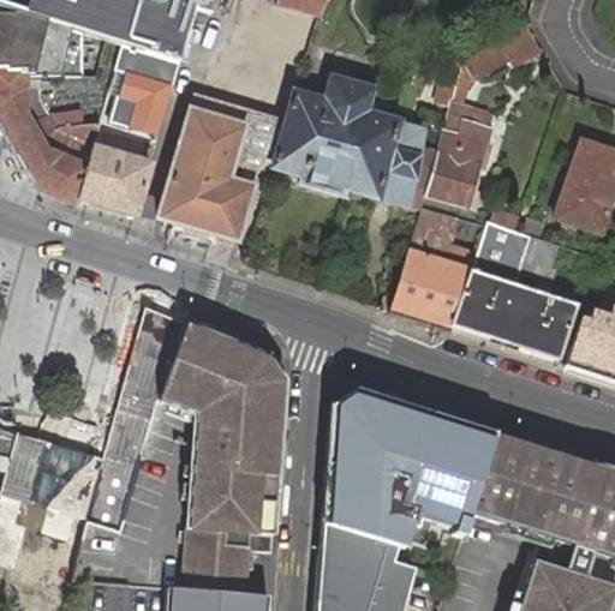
[(0,0),(70,23),(125,40),(178,57),(193,9),(213,15),(216,0),(0,0)]
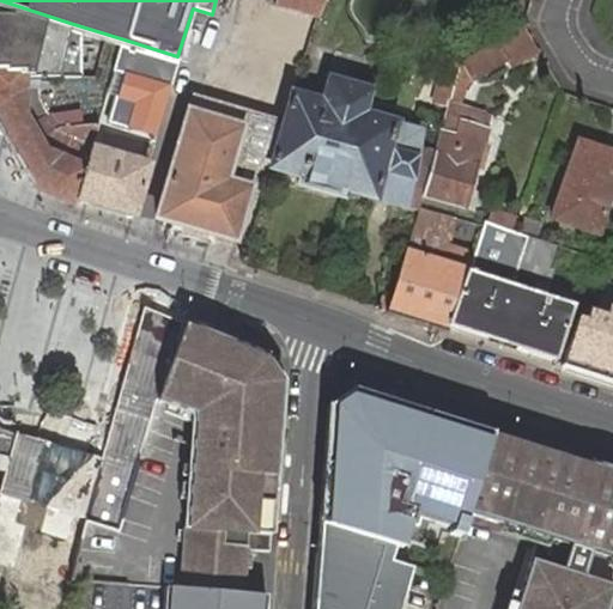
[(0,64),(7,61),(8,65),(28,64),(28,68),(49,69),(61,69),(62,53),(71,54),(70,23),(0,0),(0,64)]
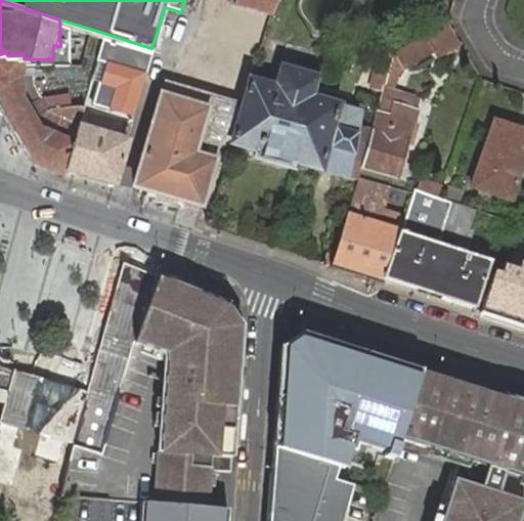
[(249,0),(273,8),(276,0),(249,0)]
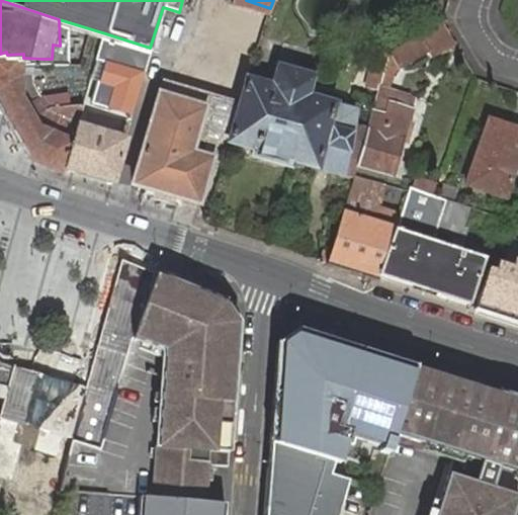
[(446,16),(424,31),(434,47),(437,51),(457,36),(446,16)]
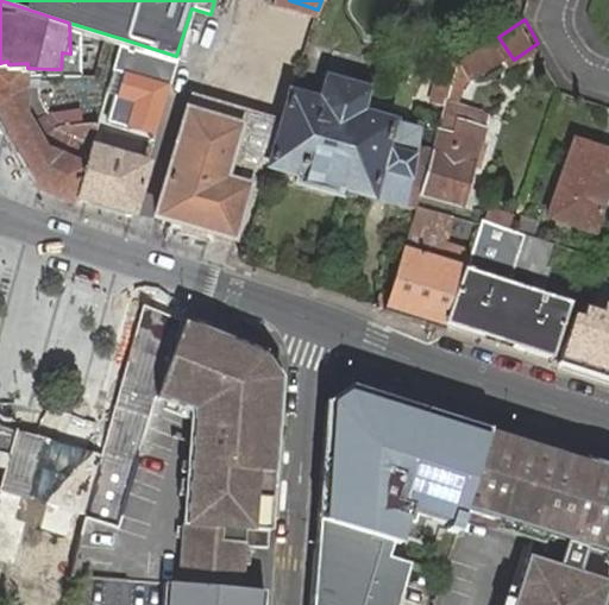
[(458,70),(441,125),(434,149),(419,142),(412,177),(425,181),(422,189),(466,201),(484,143),(452,133),(466,87),(510,55),(498,37),(459,65),(458,70)]
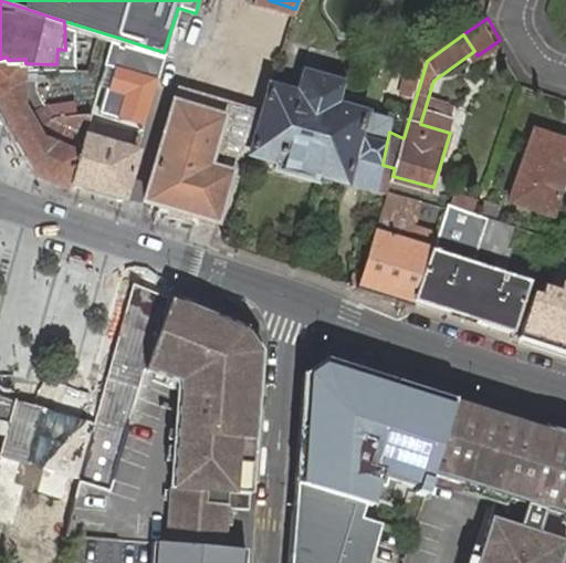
[(157,74),(160,75),(164,52),(115,37),(108,61),(121,63),(114,84),(111,82),(102,108),(122,114),(122,112),(144,118),(157,74)]
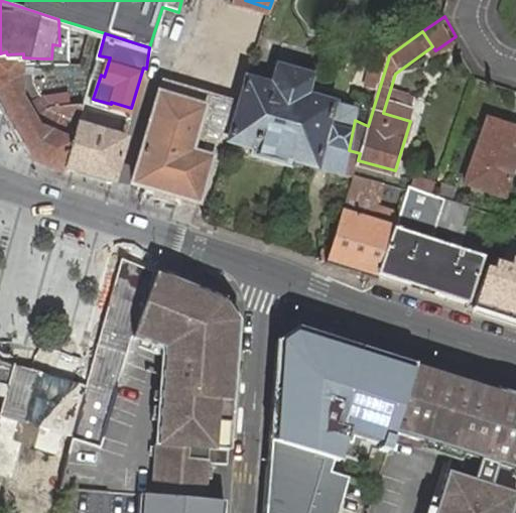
[(0,100),(28,151),(67,167),(68,161),(81,119),(86,99),(50,101),(42,78),(41,58),(23,57),(23,53),(7,54),(6,51),(0,53),(0,100)]
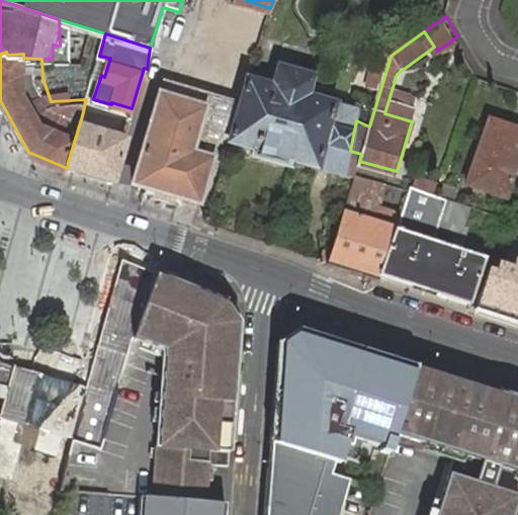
[(315,92),(323,66),(282,53),(274,77),(250,69),(228,136),(258,146),(257,152),(291,163),(293,157),(315,92)]
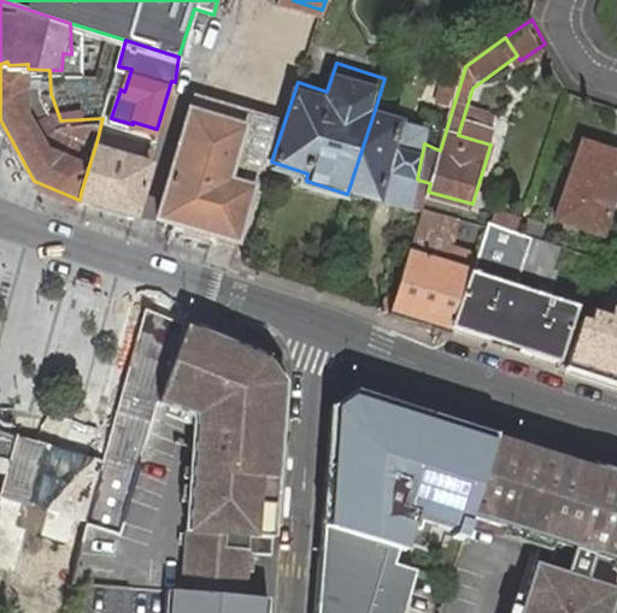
[(254,184),(229,177),(244,124),(186,108),(156,218),(239,240),(254,184)]
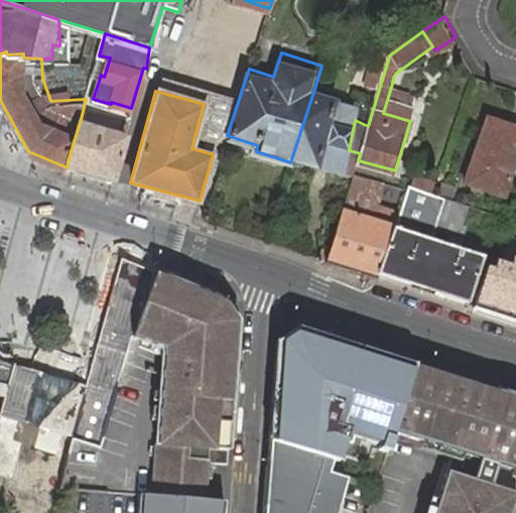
[(358,106),(313,92),(292,156),(354,174),(358,160),(360,153),(349,150),(355,120),(358,106)]
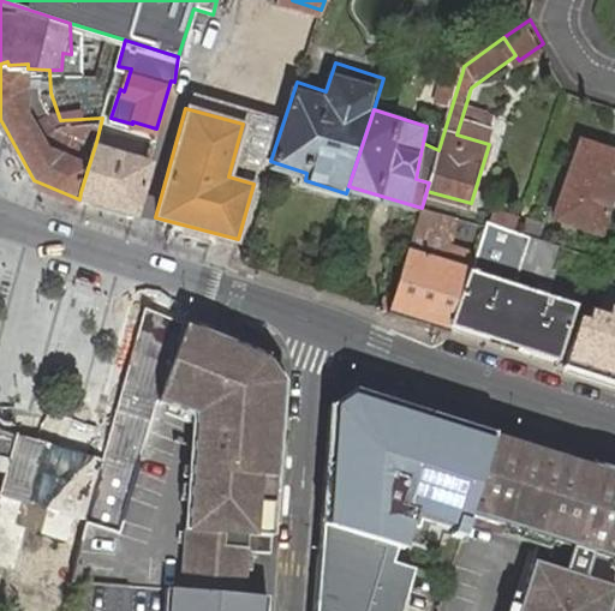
[(614,147),(584,137),(559,216),(604,229),(614,195),(614,147)]
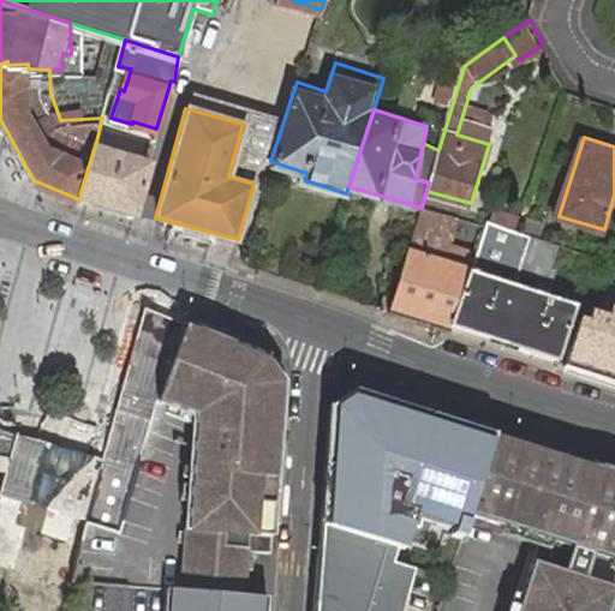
[(81,192),(137,209),(151,159),(96,142),(81,192)]
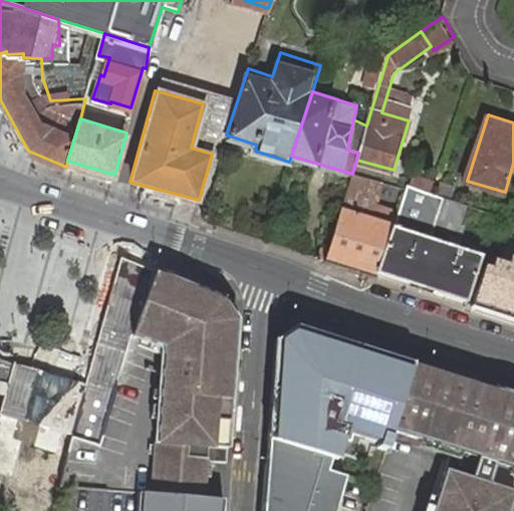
[(408,181),(407,185),(395,222),(379,272),(468,301),(487,240),(476,237),(472,247),(433,235),(446,193),(438,190),(408,181)]
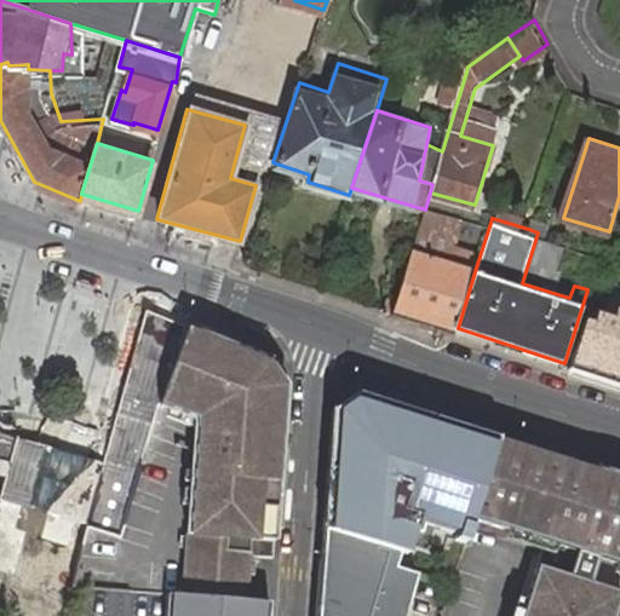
[(413,248),(395,309),(458,328),(476,268),(459,262),(463,252),(453,249),(449,259),(413,248)]
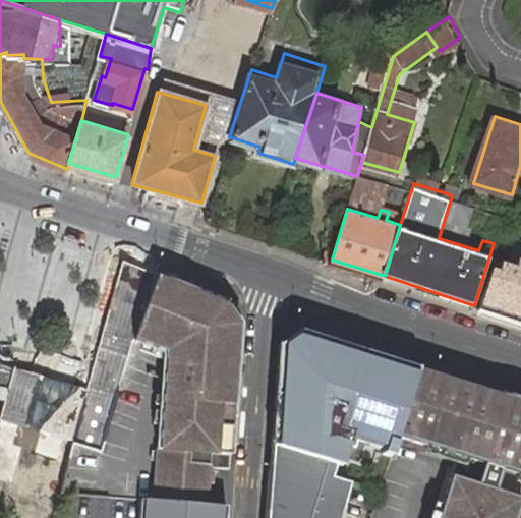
[(75,442),(104,450),(129,356),(134,336),(139,322),(161,259),(128,248),(97,363),(91,384),(76,436),(75,442)]
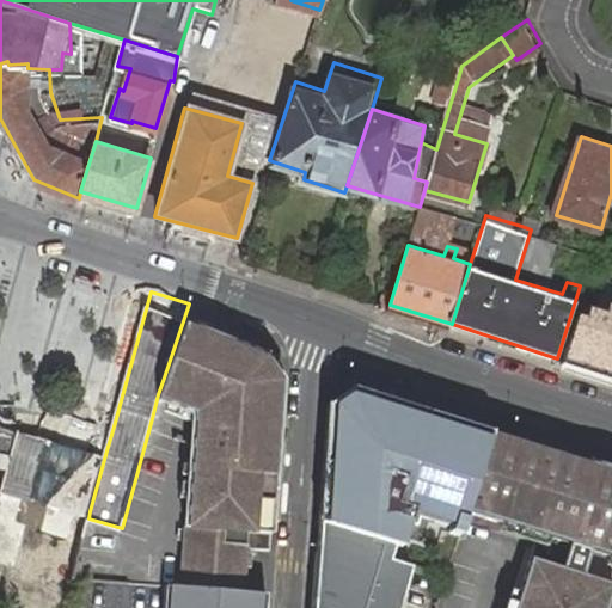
[(611,324),(577,314),(563,360),(611,375),(611,324)]
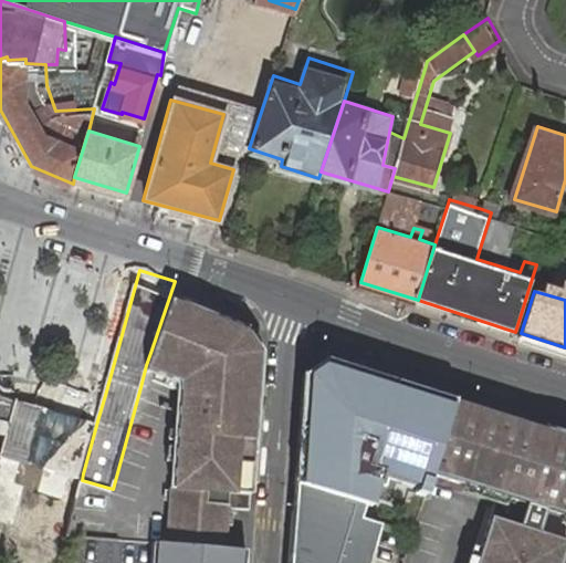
[(245,327),(170,298),(152,350),(260,382),(262,354),(245,327)]
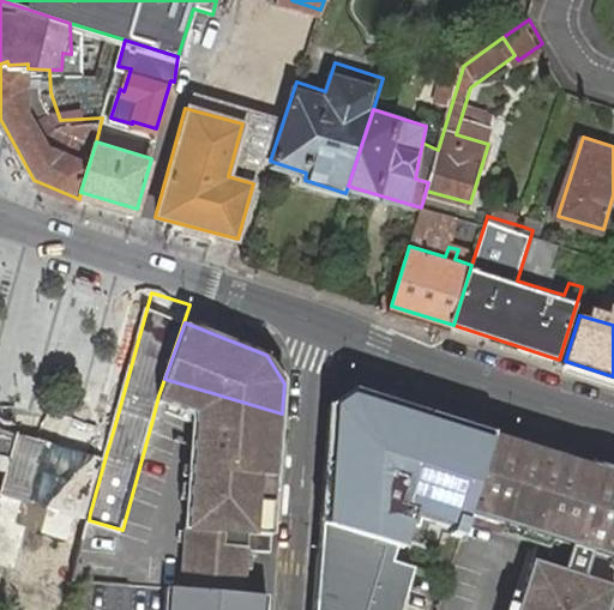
[(282,414),(164,379),(158,396),(158,399),(194,414),(181,586),(246,591),(250,535),(274,536),(275,518),(282,414)]
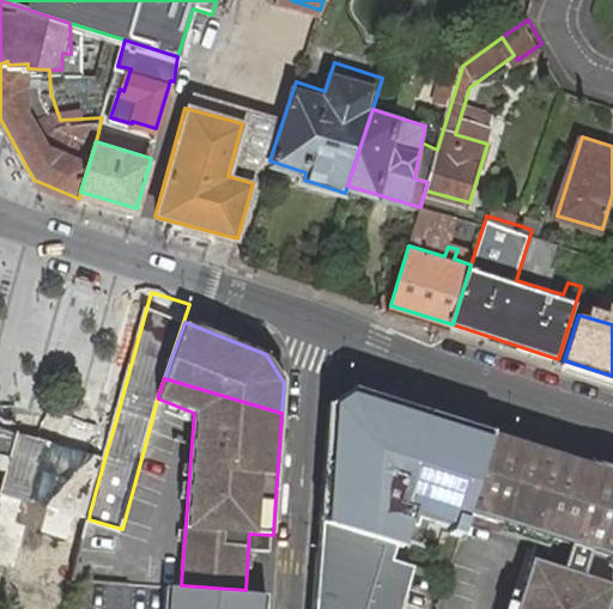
[(469,512),(495,430),(437,412),(352,387),(331,402),(321,518),(396,541),(405,544),(412,519),(423,522),(425,513),(455,522),(454,529),(463,531),(469,512)]
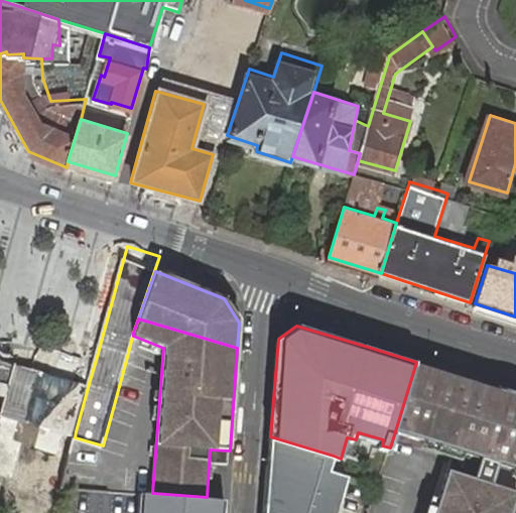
[(56,350),(53,371),(90,380),(96,360),(56,350)]
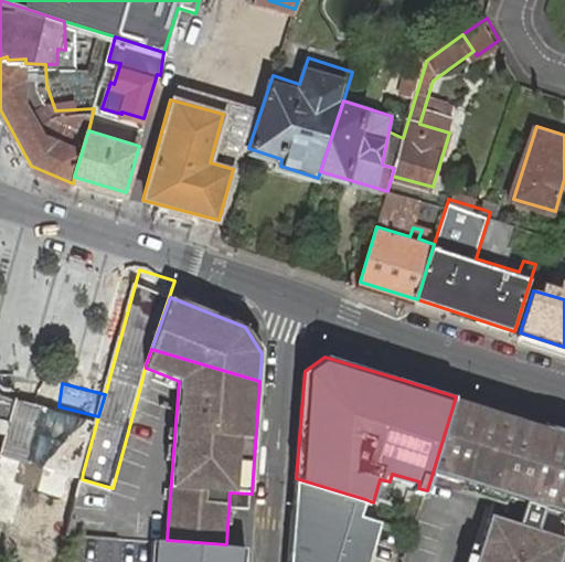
[(0,392),(0,452),(18,457),(45,464),(83,473),(98,416),(59,406),(0,392)]
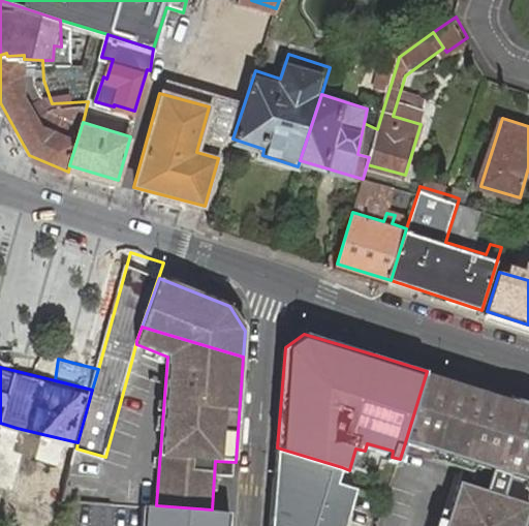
[(528,403),(427,371),(405,442),(492,469),(485,491),(459,483),(444,525),(523,525),(528,507),(528,504),(503,497),(509,474),(528,481),(528,403)]
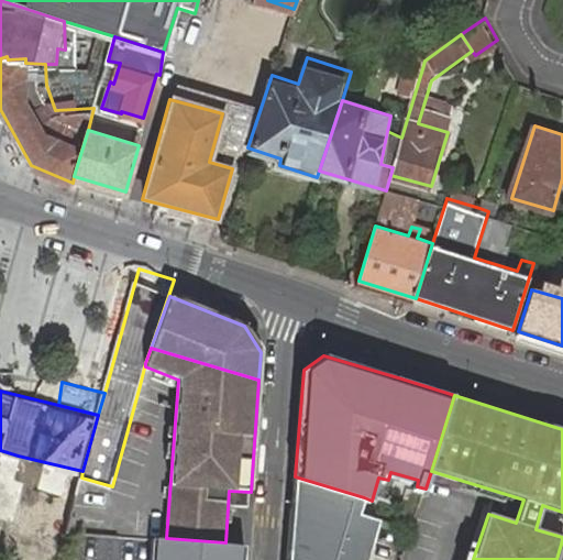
[(45,462),(18,456),(2,511),(31,518),(45,462)]
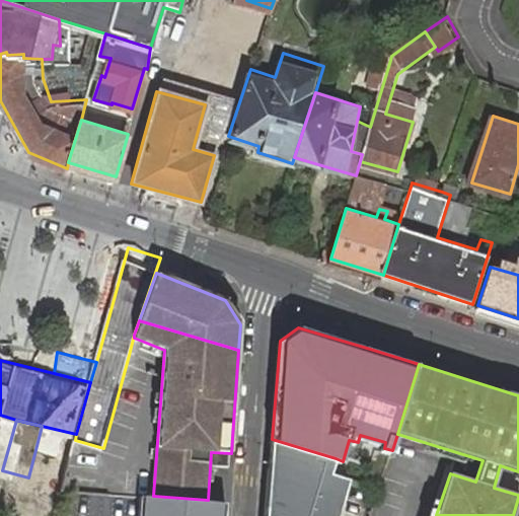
[(28,477),(62,485),(75,440),(76,434),(42,426),(28,477)]
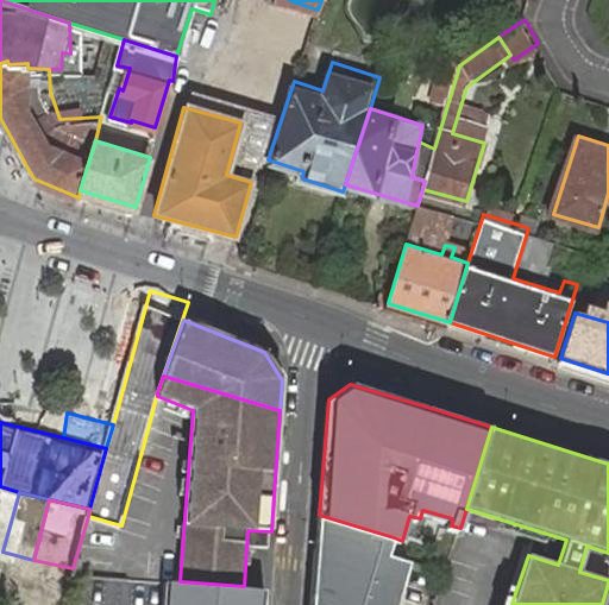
[(394,537),(319,515),(312,604),(397,604),(410,562),(389,555),(394,537)]
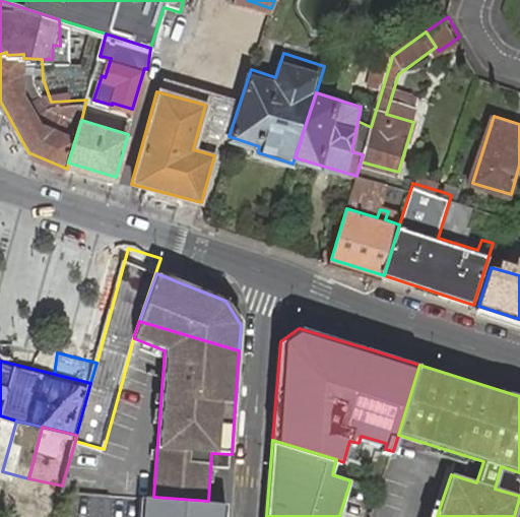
[(149,516),(151,497),(143,496),(141,516),(149,516)]
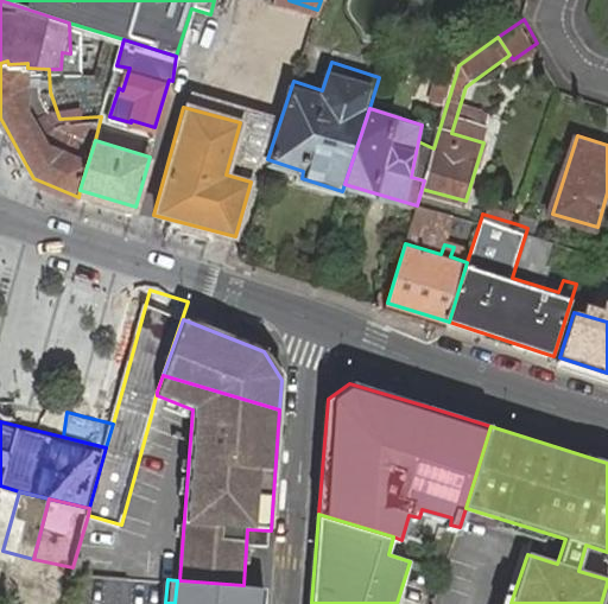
[(265,603),(267,586),(244,585),(179,580),(177,580),(175,603),(265,603)]
